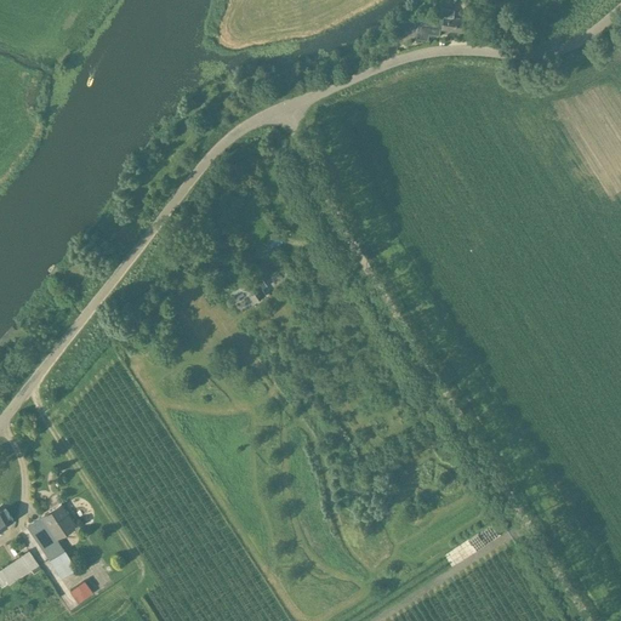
[(468,21),(454,18),(455,10),(443,9),(442,17),(445,17),(443,29),(467,33),(468,21)]
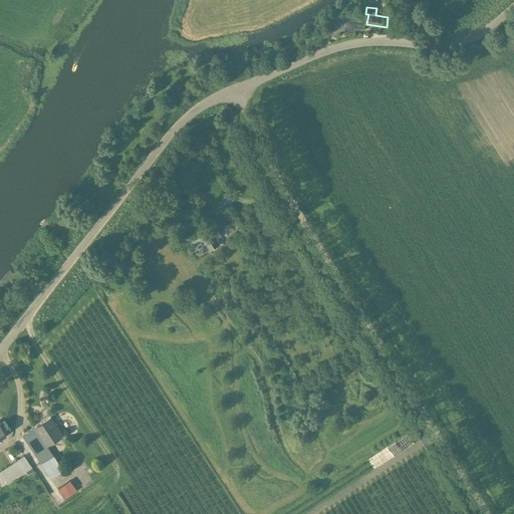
[(346,32),(356,32),(356,27),(365,27),(366,15),(338,15),(338,25),(346,25),(346,32)]
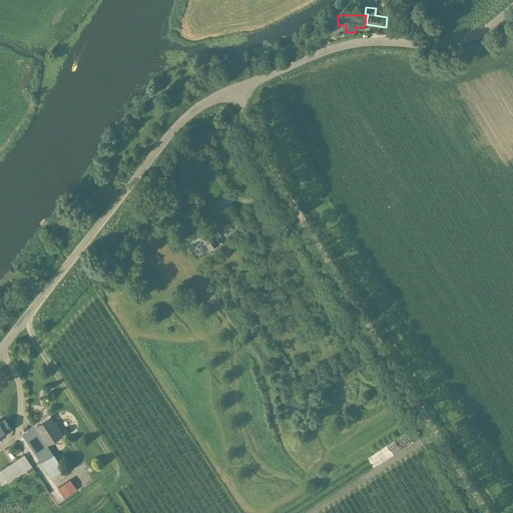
[(220,235),(214,226),(201,234),(210,248),(219,242),(216,237),(220,235)]
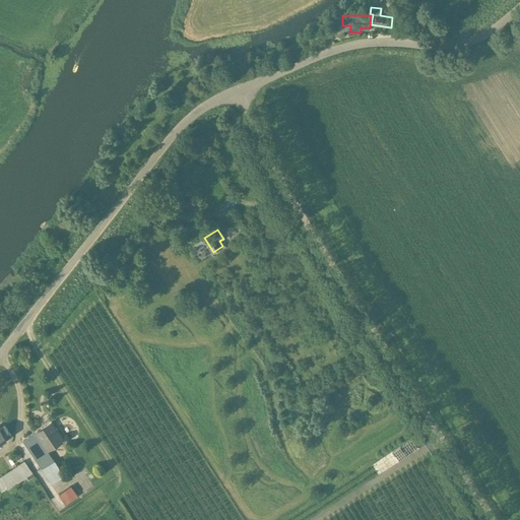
[(251,325),(257,333),(262,329),(256,322),(251,325)]
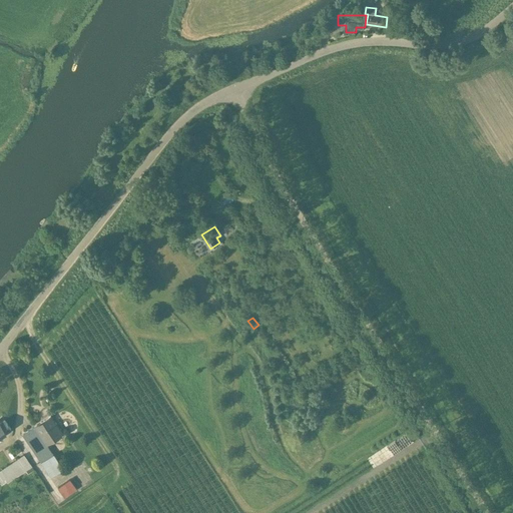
[(50,417),(23,436),(41,462),(50,477),(62,469),(53,454),(51,455),(45,445),(62,434),(50,417)]
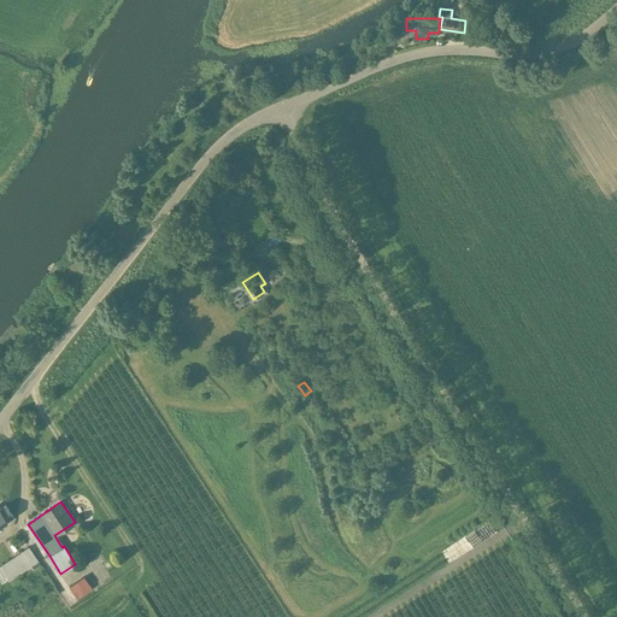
[(0,523),(12,516),(5,505),(0,509),(0,523)]
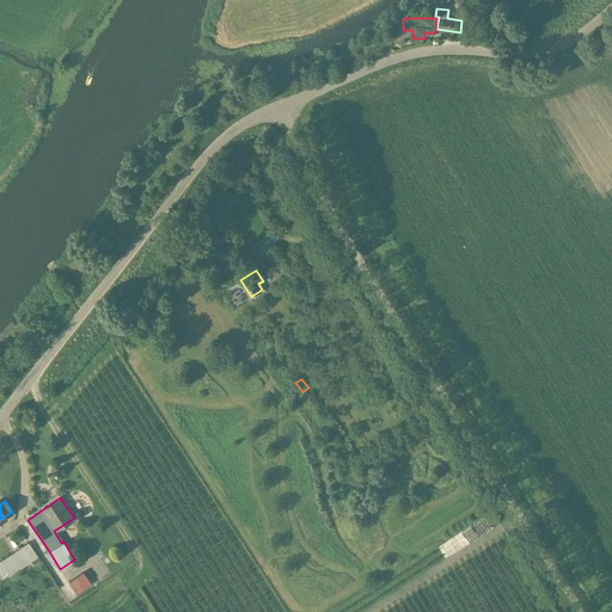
[(446,542),(454,554),(496,526),(488,514),(446,542)]
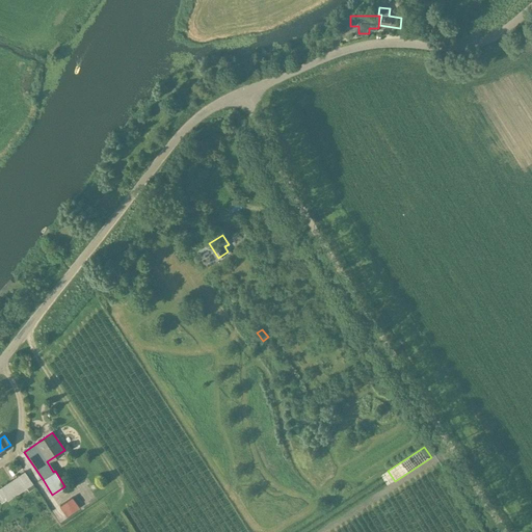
[(25,471),(0,487),(0,501),(5,498),(10,506),(18,501),(16,496),(25,489),(27,493),(35,487),(25,471)]
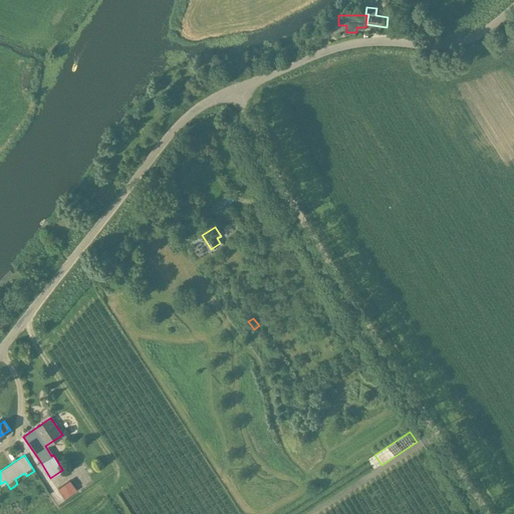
[(77,490),(69,480),(57,489),(64,499),(77,490)]
